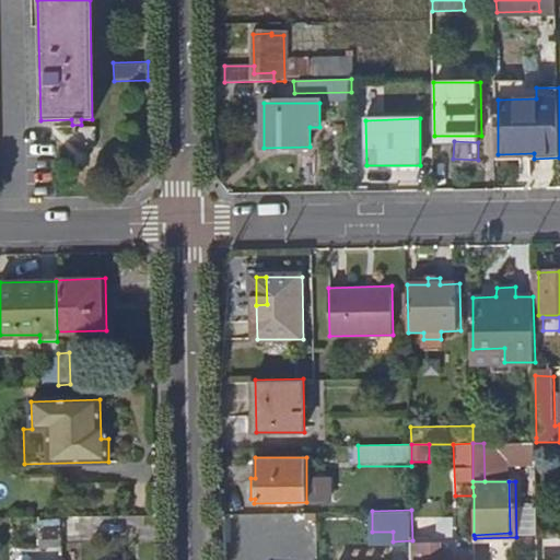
[(147,514),(103,515),(104,528),(104,535),(148,534),(147,514)]
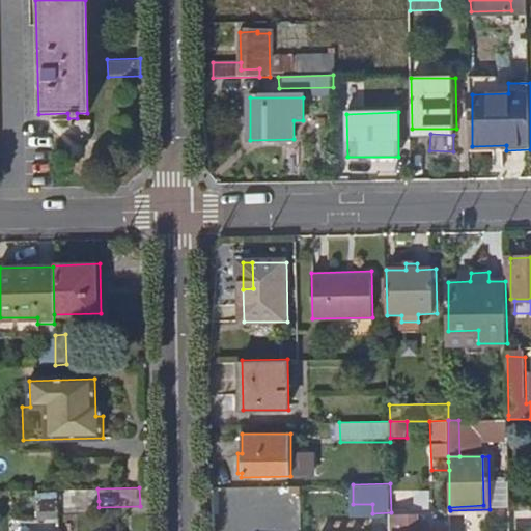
[(519,487),(510,488),(510,503),(519,503),(519,487)]
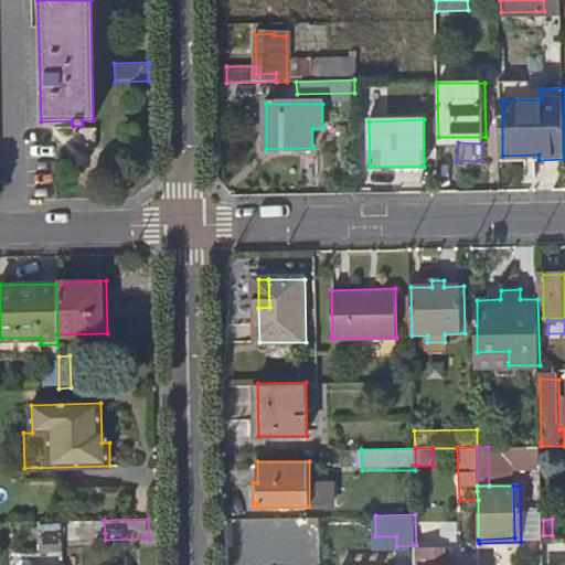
[(104,520),(80,521),(81,534),(105,533),(104,520)]
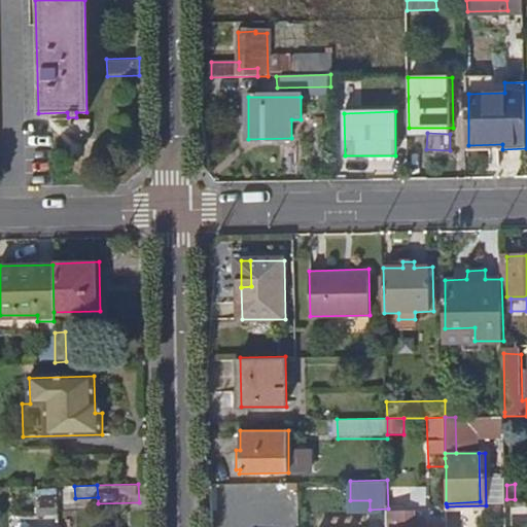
[(58,503),(58,491),(44,492),(44,508),(58,508),(58,503)]
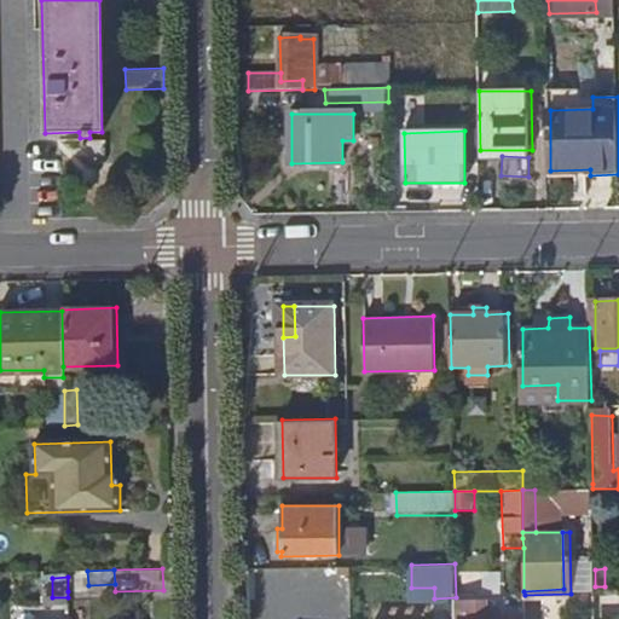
[(605,618),(605,586),(595,586),(595,618),(605,618)]
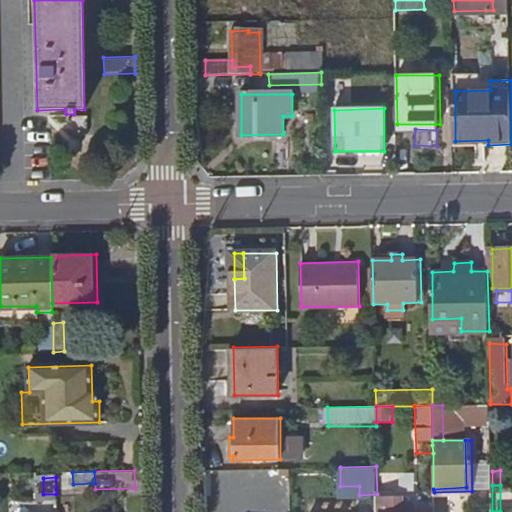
[(341,495),(359,495),(359,486),(340,486),(341,495)]
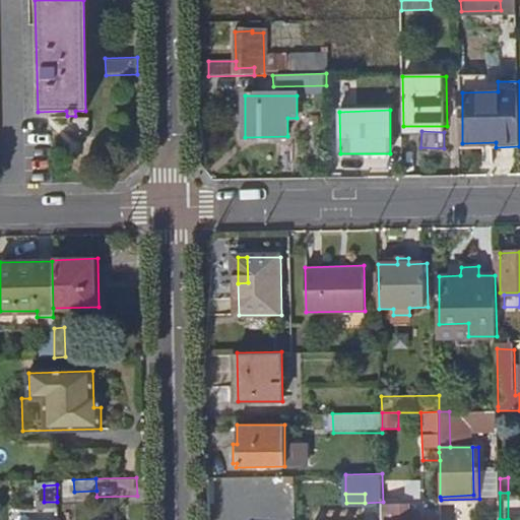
[(403,519),(402,502),(383,502),(382,519),(440,519),(441,516),(424,517),(424,519),(403,519)]
